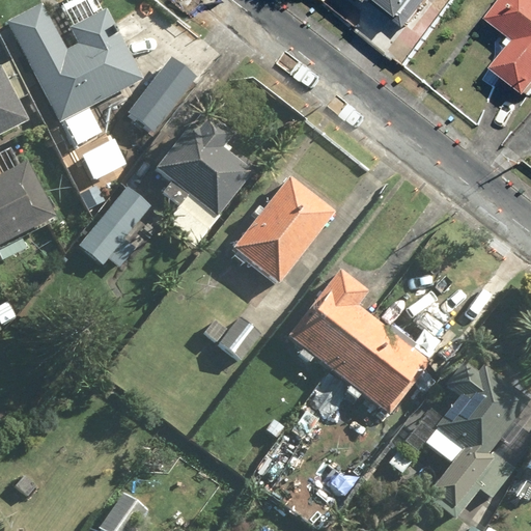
[(42,4),(8,22),(79,156),(113,138),(96,106),(145,80),(109,9),(103,12),(94,0),(73,0),(46,14),(42,4)]
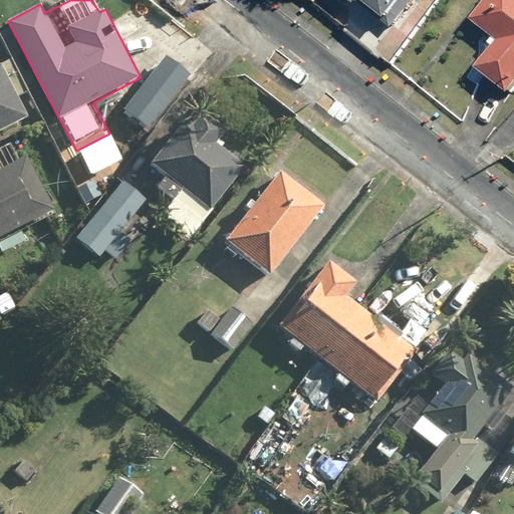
[(362,0),(366,3),(367,0),(373,0),(401,22),(419,0),(362,0)]
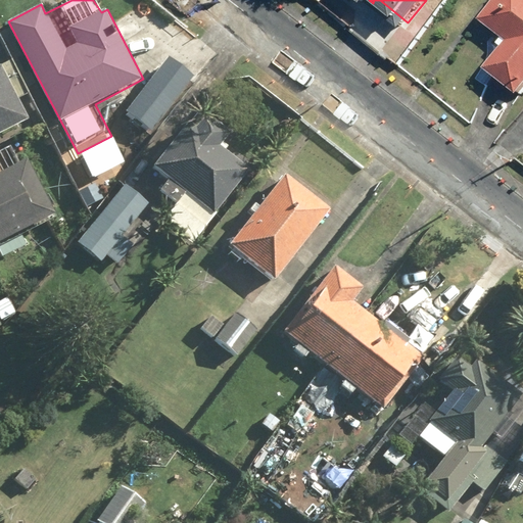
[(518,39),(494,69),(522,91),(522,0),(502,0),(489,16),(518,39)]
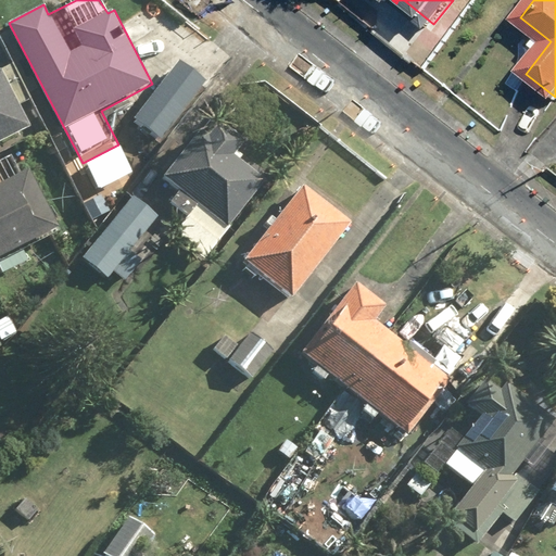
[(209,81),(181,61),(135,122),(161,142),(209,81)]
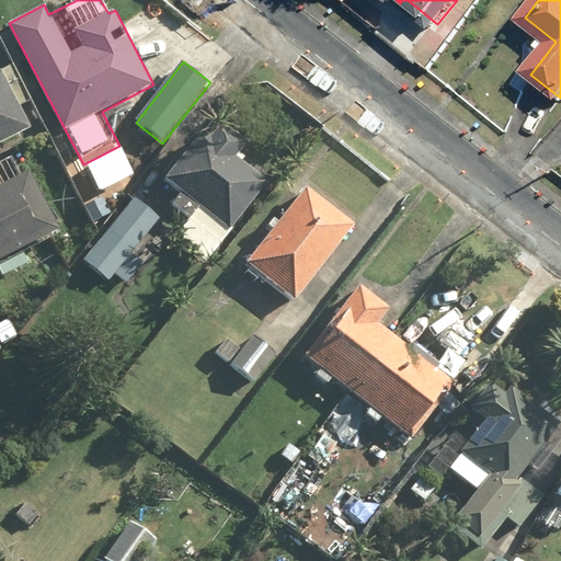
[(0,145),(31,129),(19,106),(24,104),(6,69),(0,71),(0,145)]
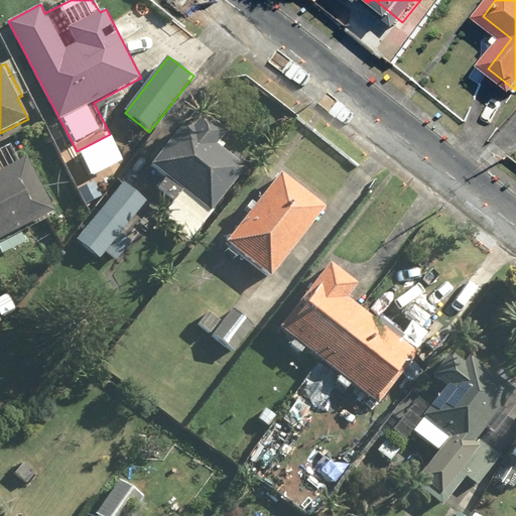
[(199,104),(152,163),(183,194),(161,218),(188,244),(247,169),(218,146),(231,129),(199,104)]
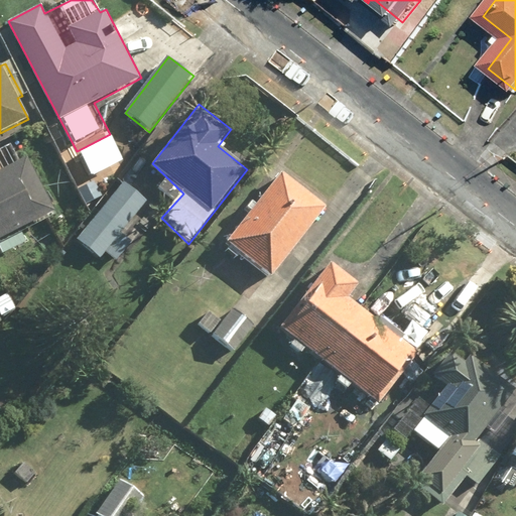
[(22,163),(11,142),(0,148),(0,243),(56,213),(28,159),(22,163)]
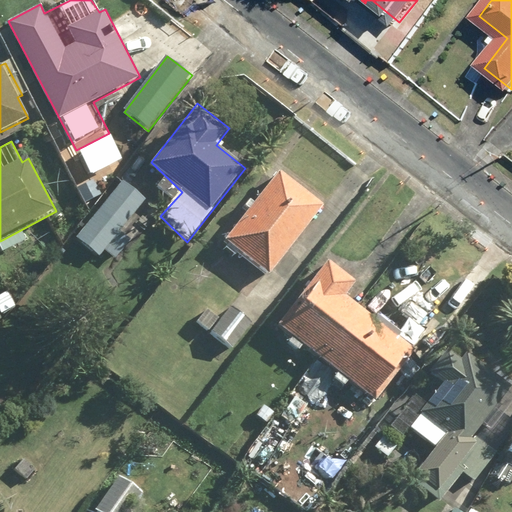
[(284,171),(224,238),(265,275),(326,208),(284,171)]
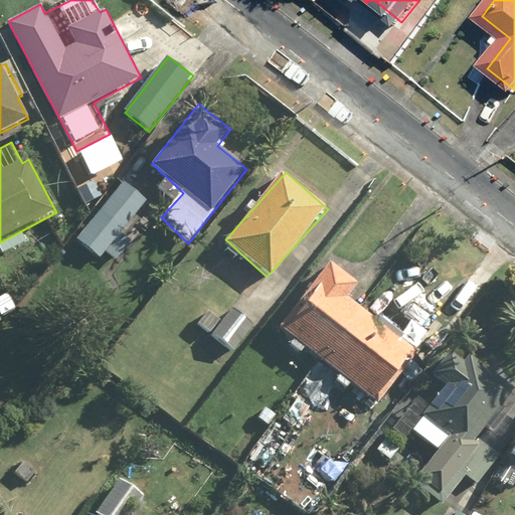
[(146,200),(124,182),(76,240),(100,259),(106,251),(119,262),(135,242),(121,231),(146,200)]
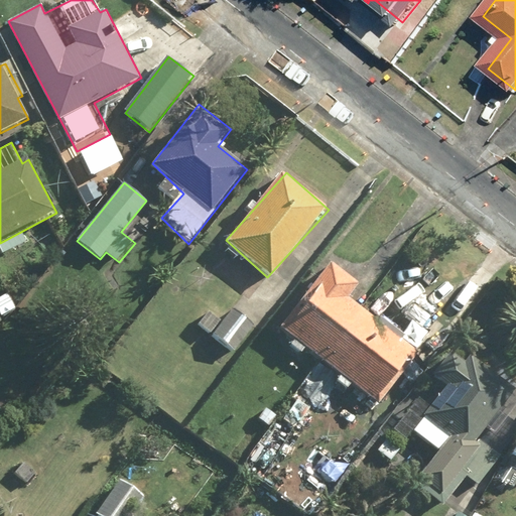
[(333,261),(282,327),(383,403),(397,385),(392,382),(417,351),(351,300),(363,284),(333,261)]
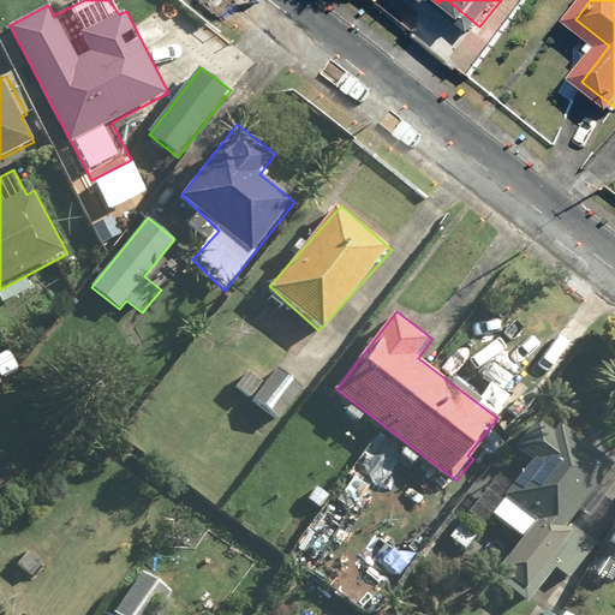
[(250,371),(236,384),(252,402),(244,411),(263,430),(303,393),(279,369),(263,384),(250,371)]
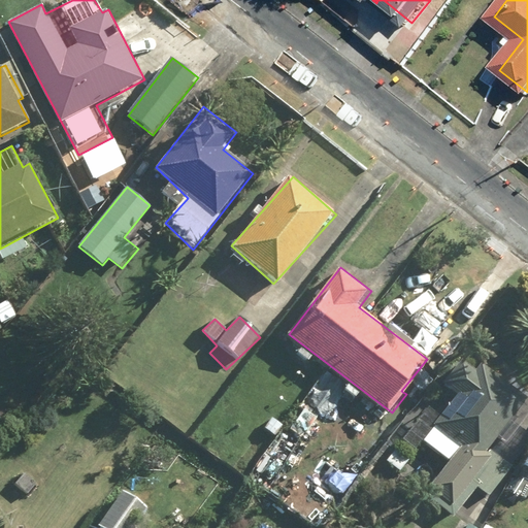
[(462,394),(423,440),(451,463),(433,484),(464,509),(481,489),(488,496),(513,466),(505,459),(527,432),(527,397),(484,361),(476,370),(464,360),(447,382),(462,394)]
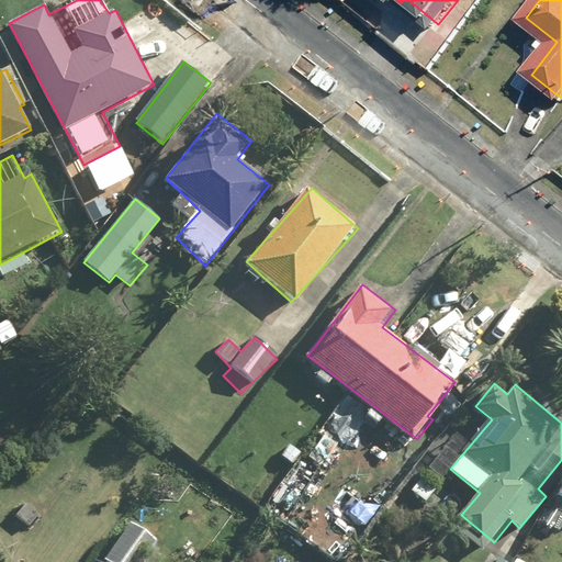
[(561,530),(561,528),(561,490),(546,523),(561,530)]
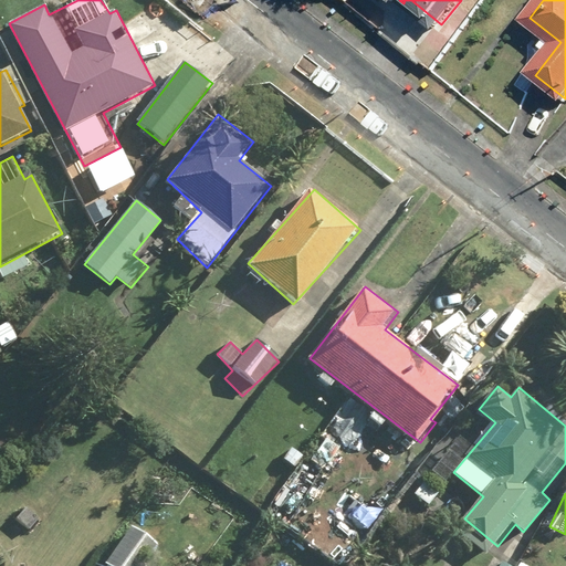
[(132,565),(153,540),(134,526),(104,564),(106,565),(132,565)]
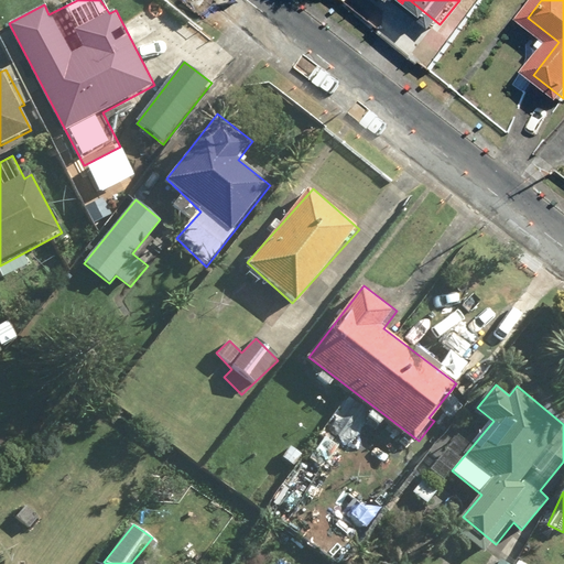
[(516,563),(497,550),(487,563),(516,563)]
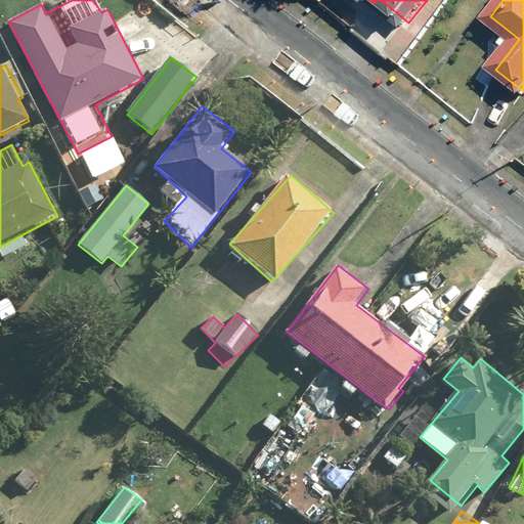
[(194,523),(184,514),(175,523),(194,523)]
